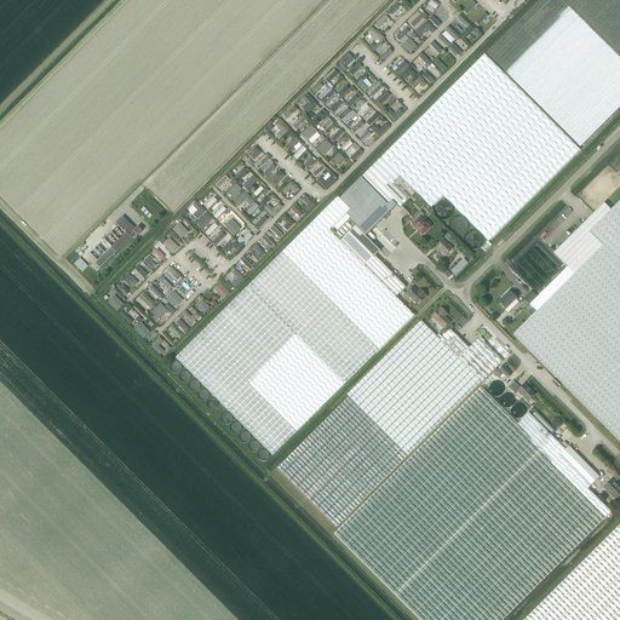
[(619,58),(619,57),(619,0),(540,0),(487,53),(580,147),(619,107),(619,58)]
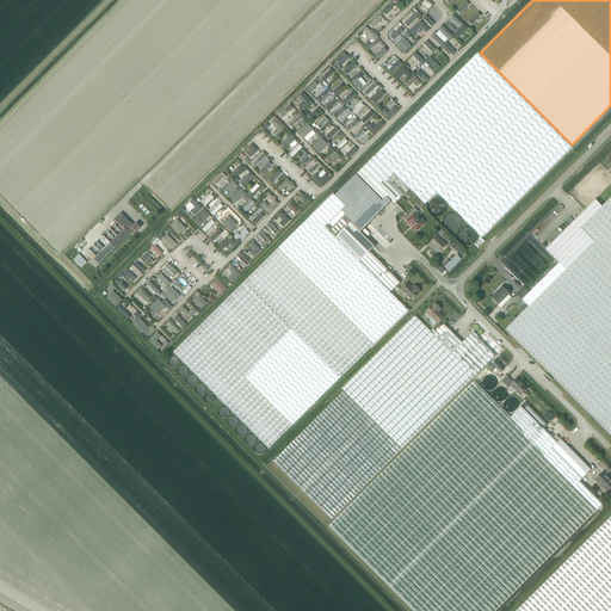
[(457,11),(461,14),(470,6),(467,2),(457,11)]
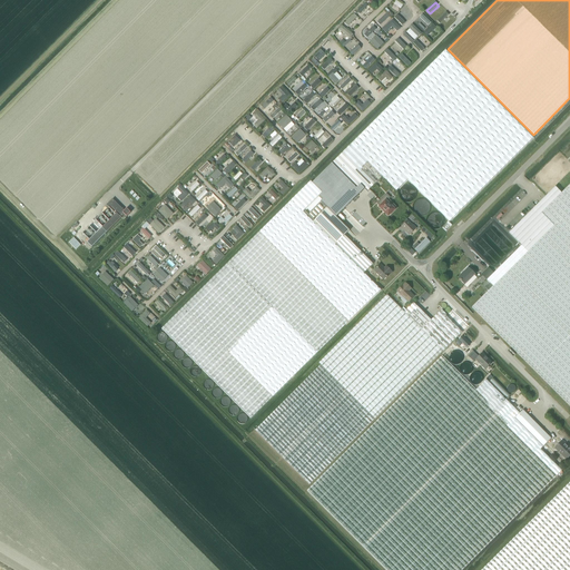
[(356,11),(360,15),(367,6),(365,3),(356,11)]
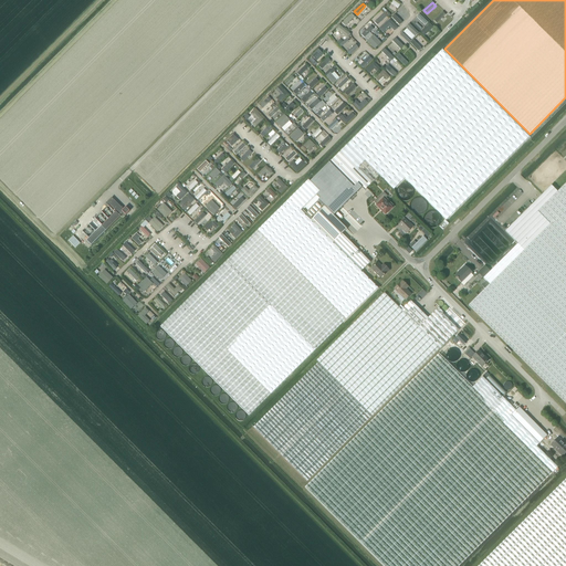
[(435,20),(437,23),(446,16),(442,12),(435,20)]
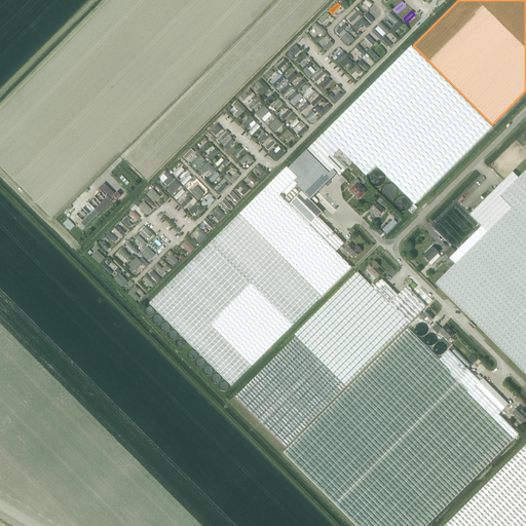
[(350,24),(360,15),(357,12),(348,21),(350,24)]
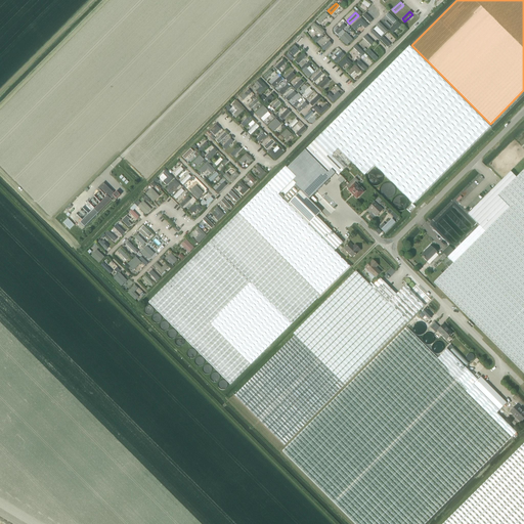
[(319,25),(329,15),(325,13),(317,22),(319,25)]
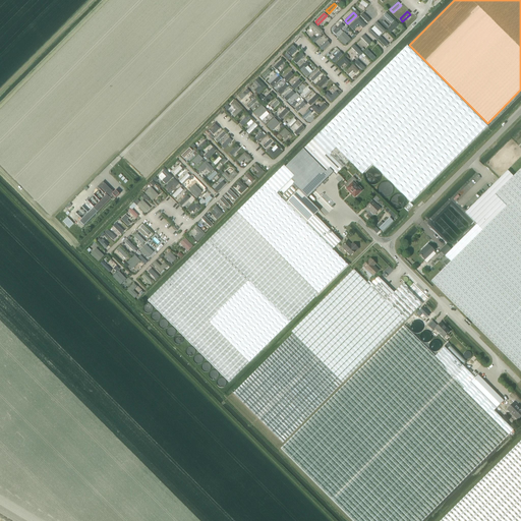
[(368,21),(362,14),(359,16),(365,23),(368,21)]
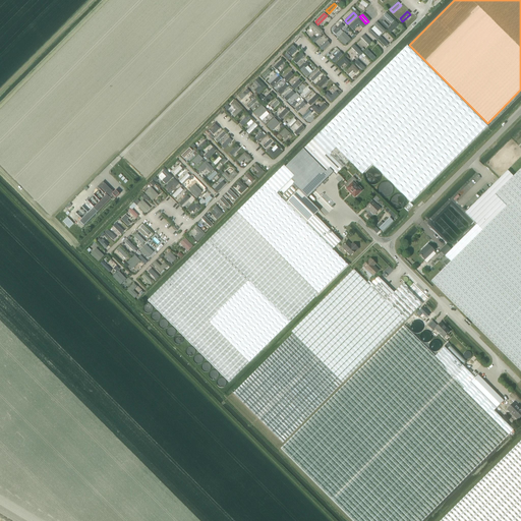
[(385,16),(392,23),(395,21),(388,14),(385,16)]
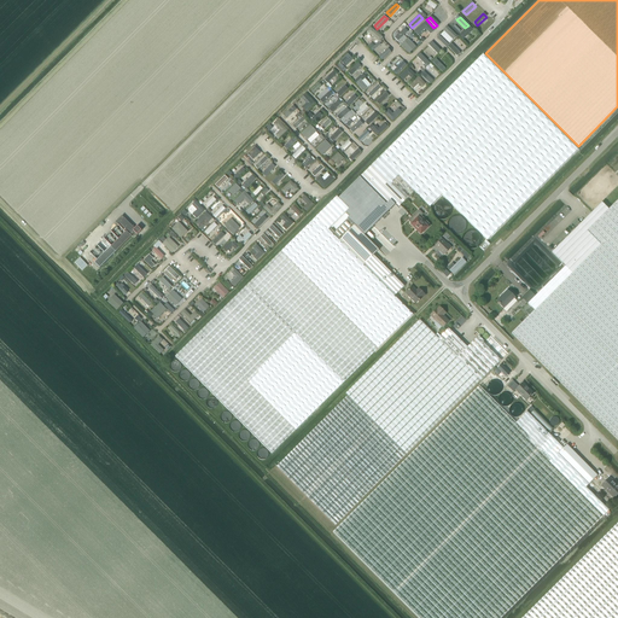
[(425,22),(414,31),(418,35),(425,29),(430,35),(435,31),(425,22)]
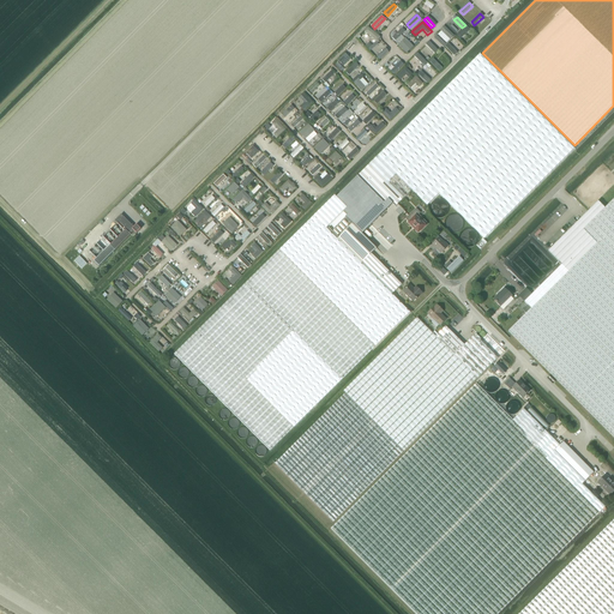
[(398,28),(405,35),(408,32),(401,25),(398,28)]
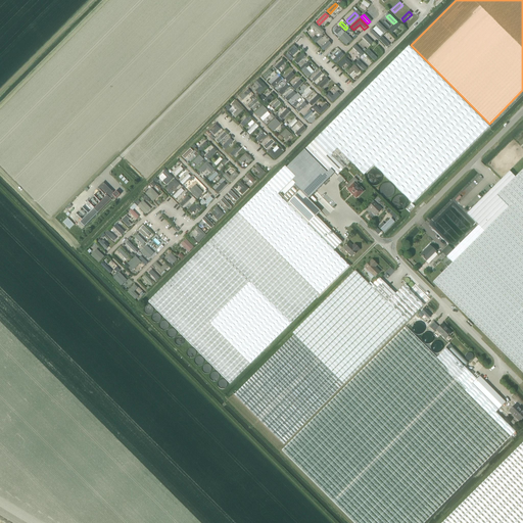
[(378,22),(375,26),(383,34),(387,31),(378,22)]
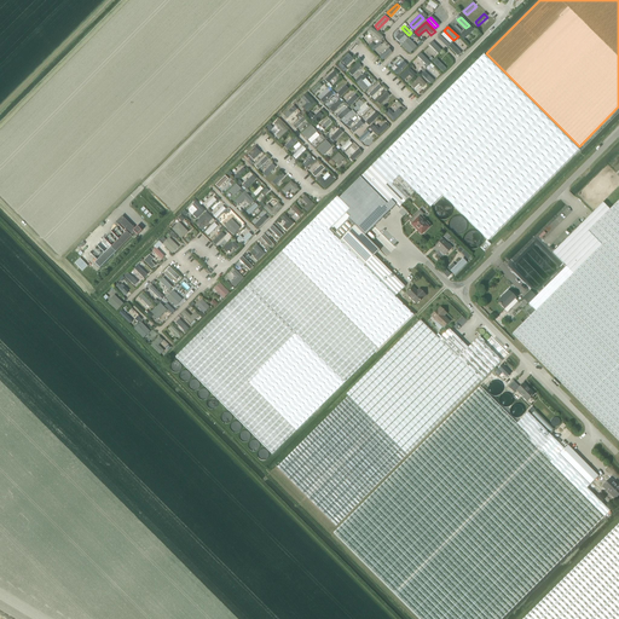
[(474,30),(470,27),(460,36),(463,40),(474,30)]
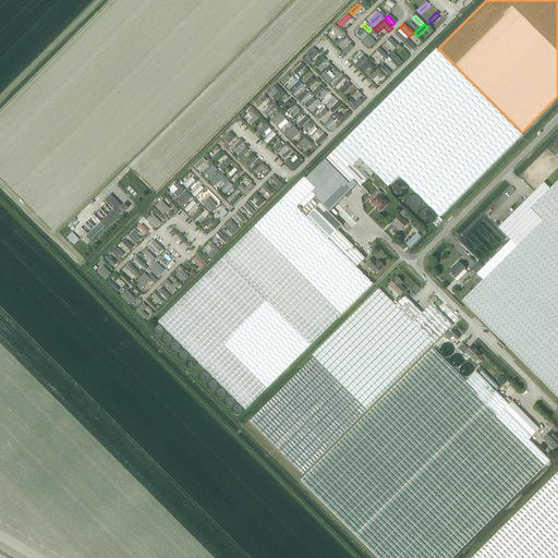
[(331,28),(342,38),(346,34),(335,25),(331,28)]
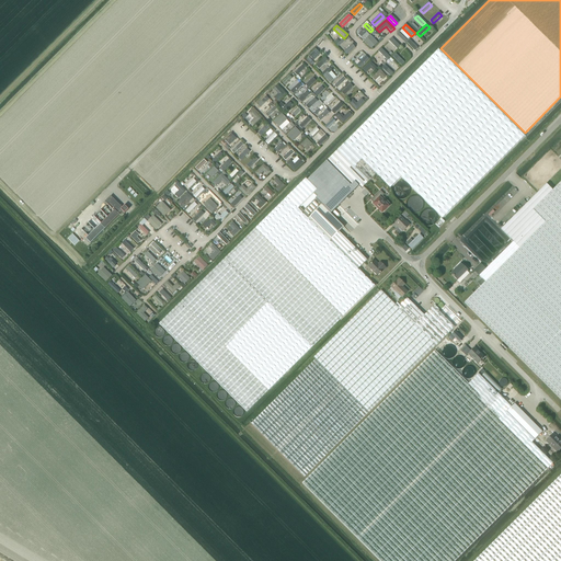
[(371,48),(378,43),(370,35),(364,41),(371,48)]
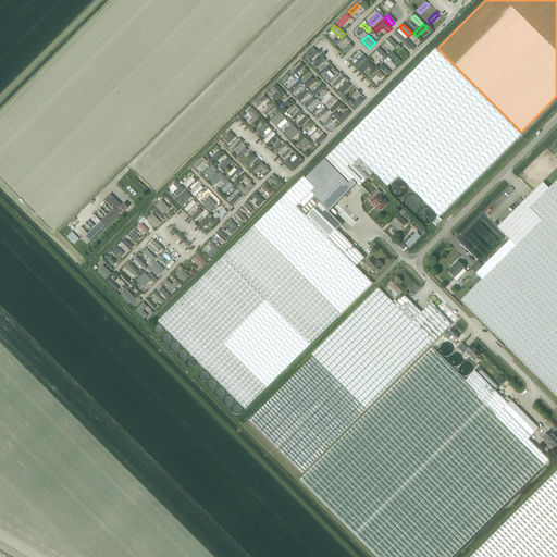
[(397,46),(391,39),(388,41),(395,49),(397,46)]
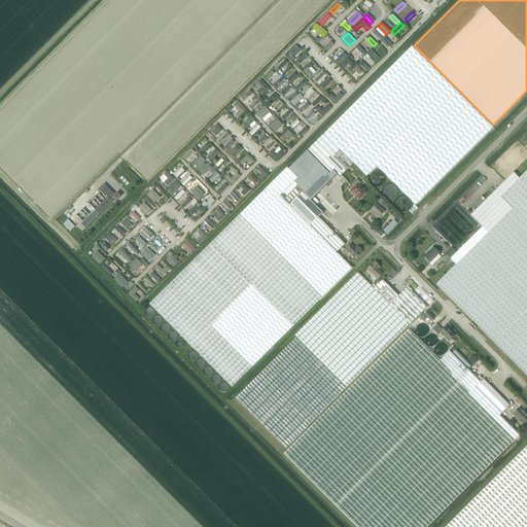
[(391,44),(385,38),(383,40),(389,46),(391,44)]
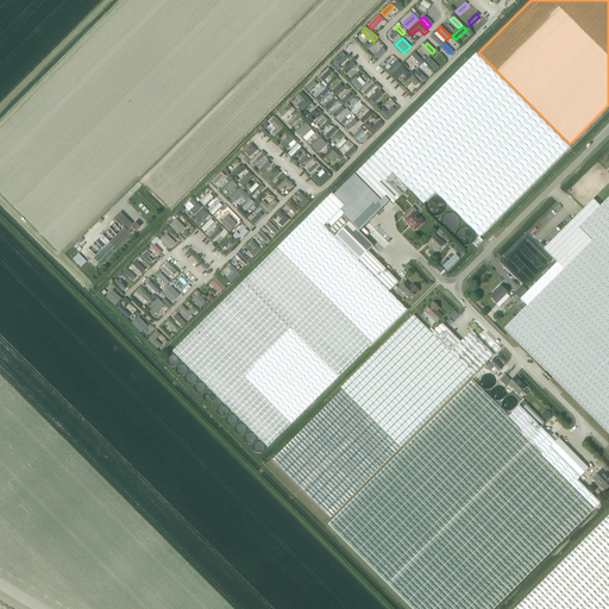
[(376,60),(385,51),(382,48),(374,56),(376,60)]
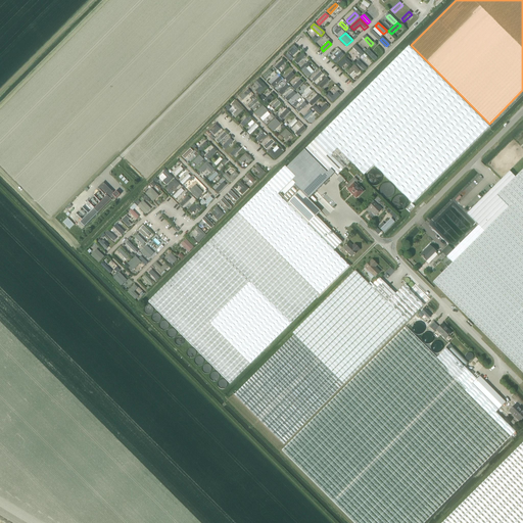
[(292,56),(298,50),(294,45),(288,51),(292,56)]
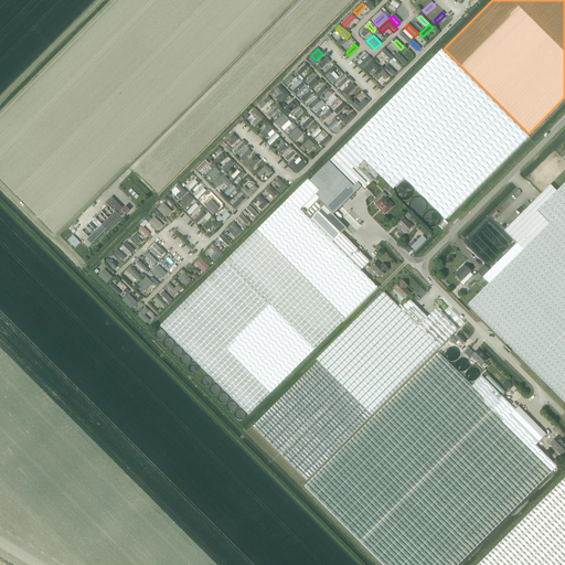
[(381,52),(390,61),(393,57),(384,49),(381,52)]
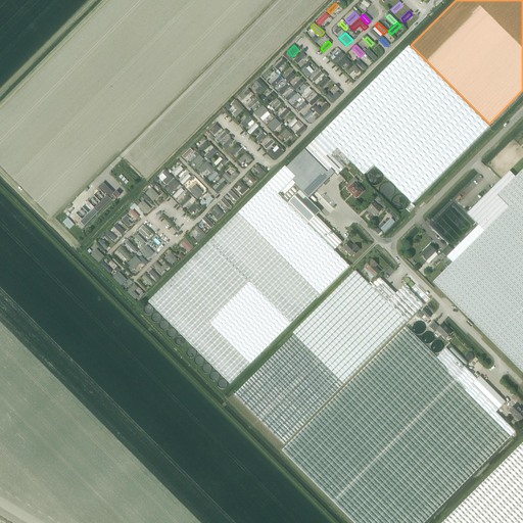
[(409,46),(315,140),(344,170),(350,162),(364,175),(374,164),(413,203),(489,127),(409,46)]
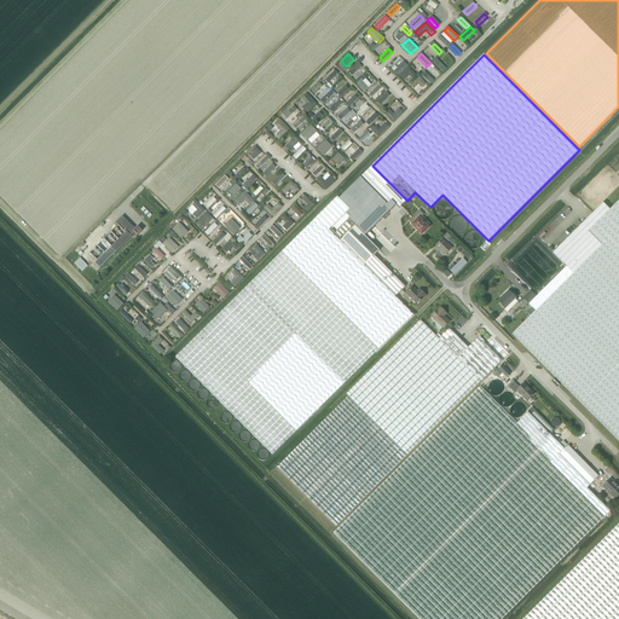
[(433,63),(441,71),(444,69),(435,61),(433,63)]
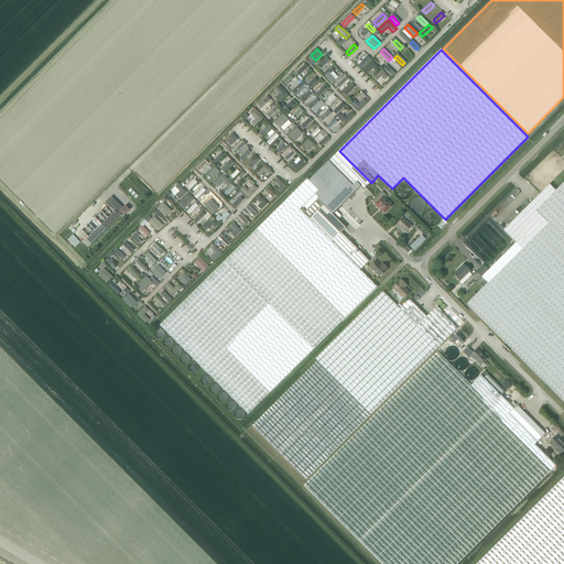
[(371,60),(368,56),(359,65),(362,68),(371,60)]
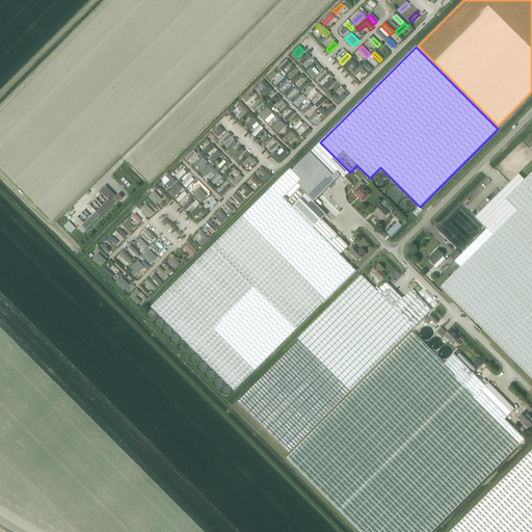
[(309,58),(307,56),(299,62),(301,65),(309,58)]
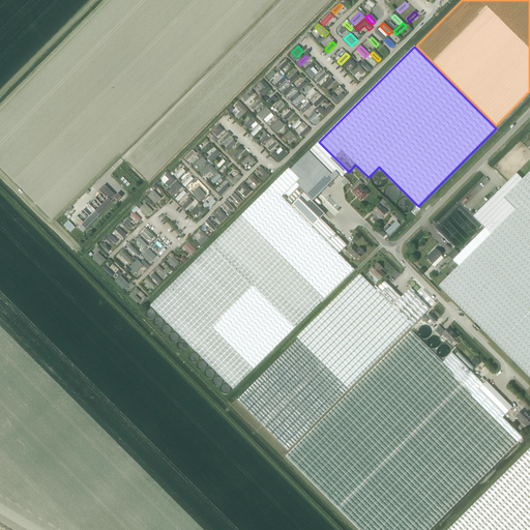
[(356,64),(350,58),(343,65),(346,69),(350,64),(353,67),(356,64)]
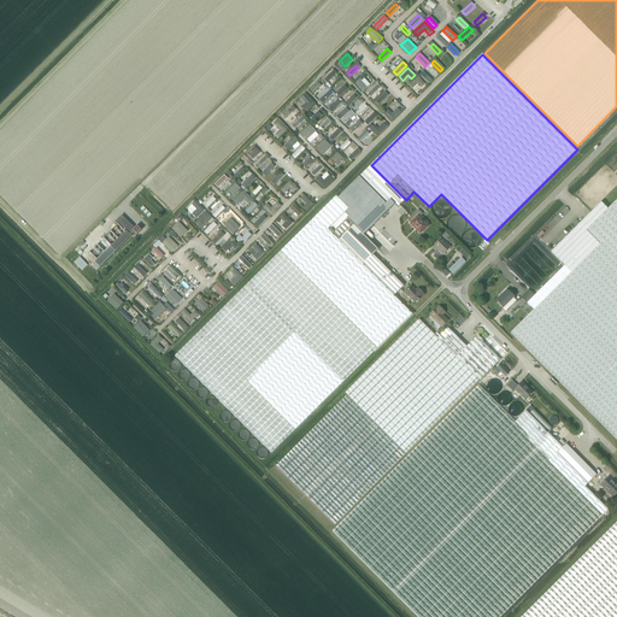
[(327,83),(336,74),(334,70),(324,80),(327,83)]
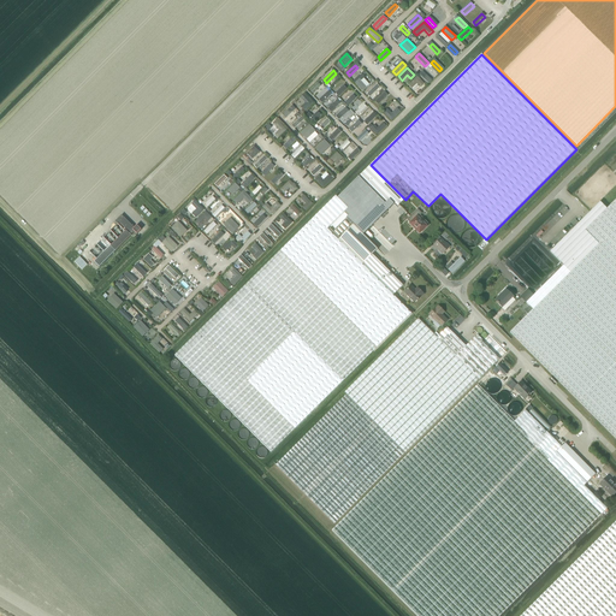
[(432,81),(422,71),(419,75),(428,83),(432,81)]
